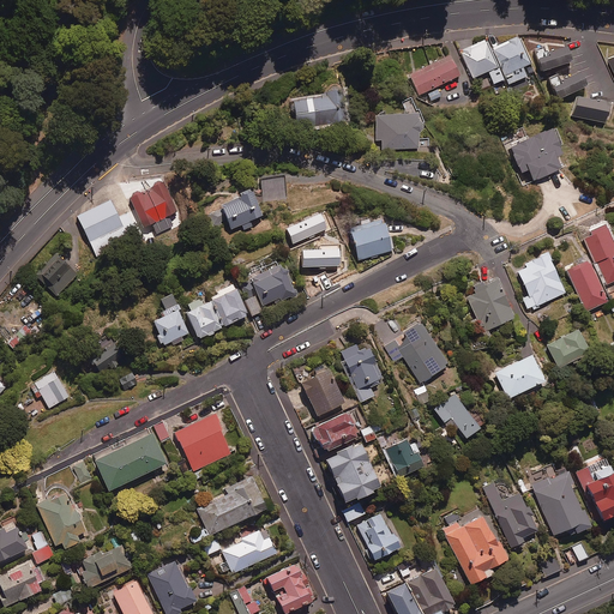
[(489,50),(503,79),(505,78),(509,84),(525,76),(522,67),(530,64),(518,37),(489,50)]
